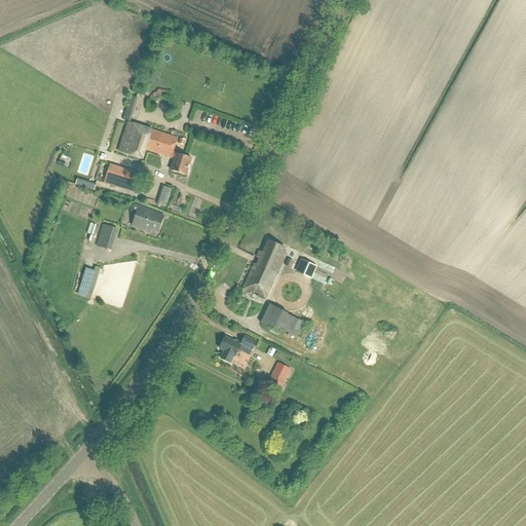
[(112,123),(115,113),(110,111),(106,121),(112,123)]
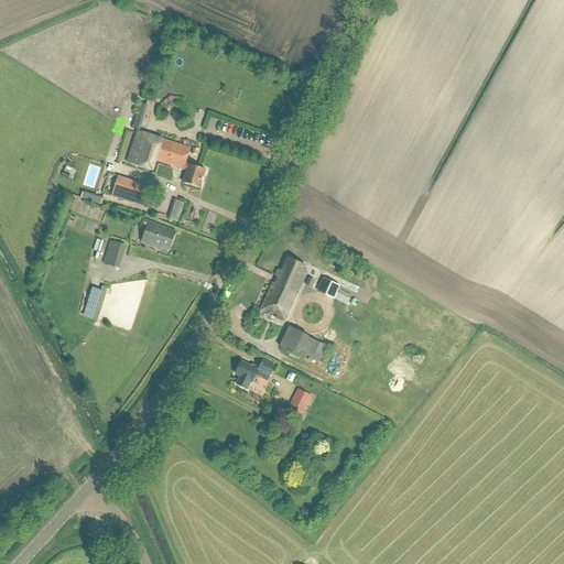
[(156,161),(184,171),(187,171),(183,183),(201,188),(207,170),(186,163),(192,149),(139,131),(128,163),(153,171),(156,161)]
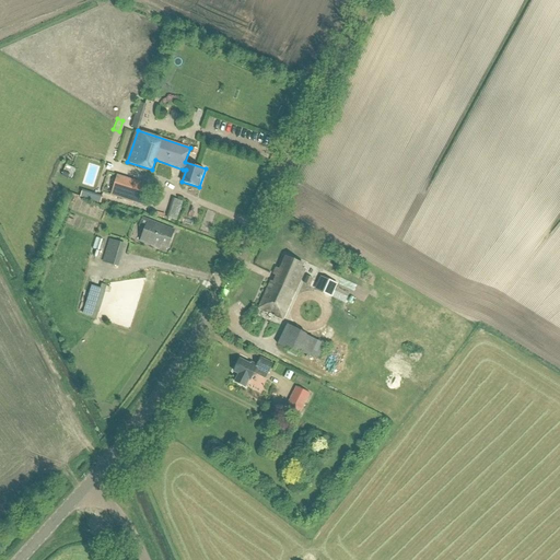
[(144,206),(150,186),(117,175),(111,195),(144,206)]
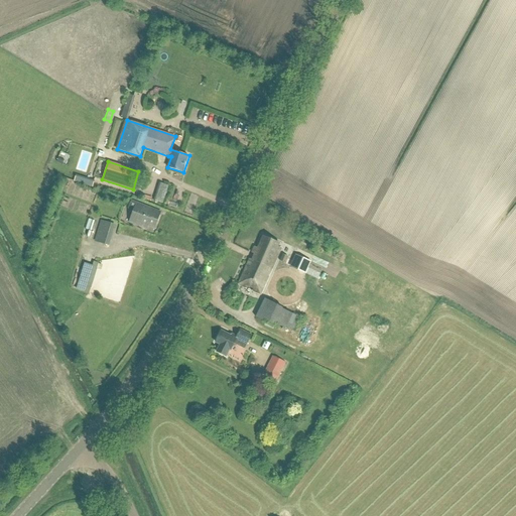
[(159,183),(153,201),(164,204),(169,186),(159,183)]
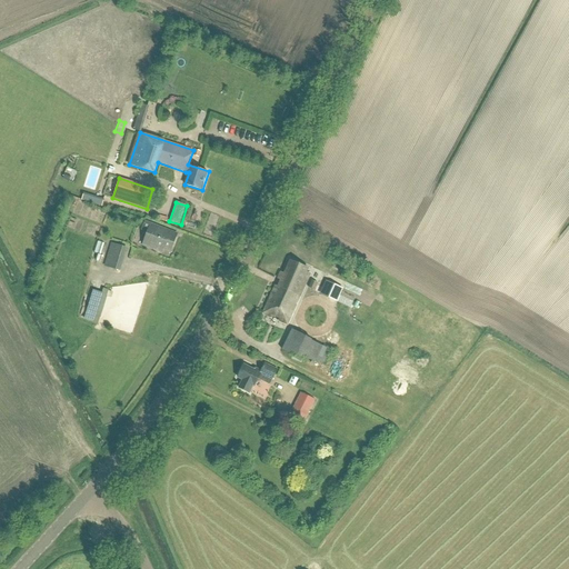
[(148,232),(146,238),(142,246),(161,253),(163,249),(171,252),(176,239),(169,236),(171,232),(145,221),(141,230),(148,232)]
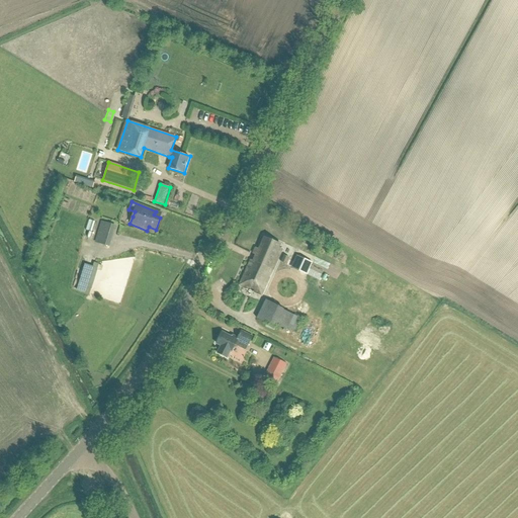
[(126,223),(128,217),(118,213),(116,220),(126,223)]
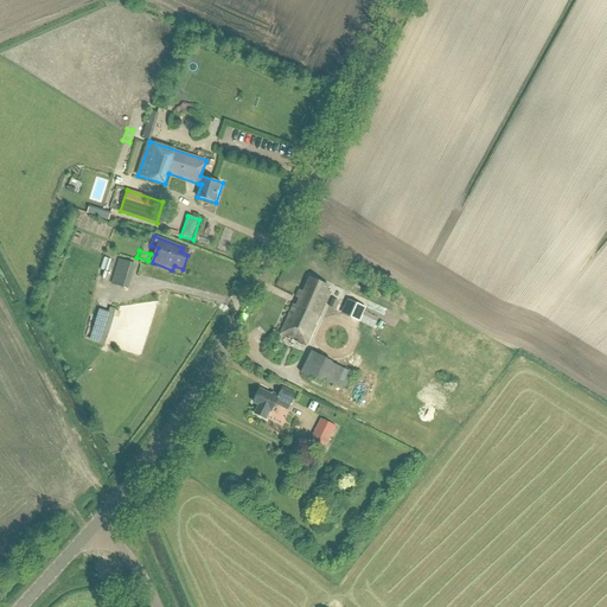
[(113,283),(127,288),(134,266),(120,261),(113,283)]
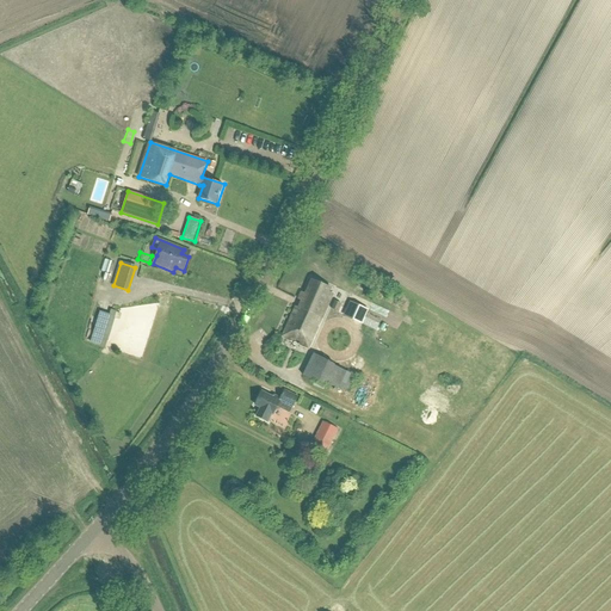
[(92,289),(109,292),(116,267),(98,264),(92,289)]
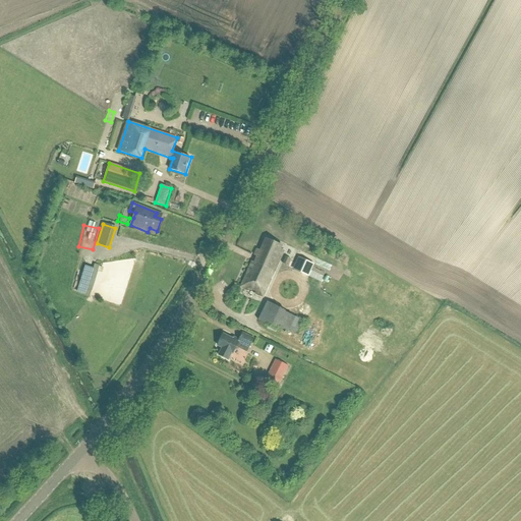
[(241,289),(248,292),(250,289),(255,292),(254,294),(264,298),(284,252),(281,251),(283,248),(267,240),(262,252),(258,250),(241,289)]
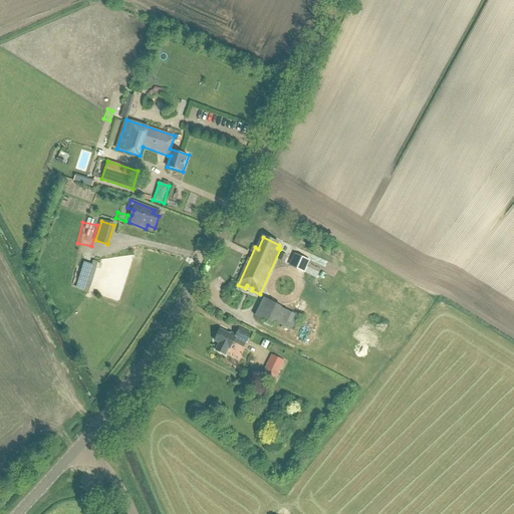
[(281,254),(274,268),(280,271),(287,256),(281,254)]
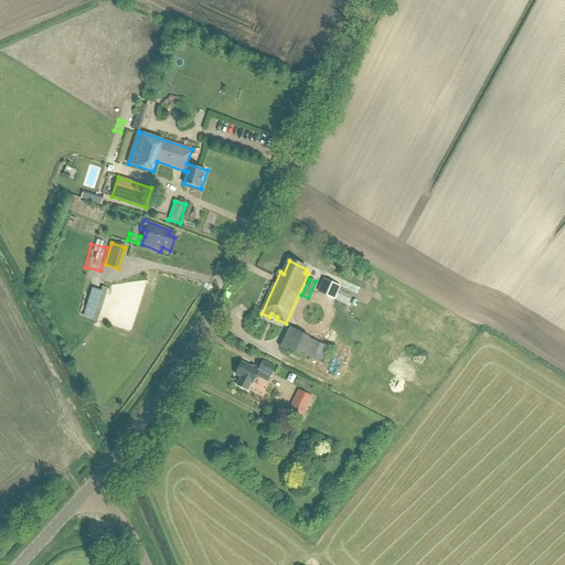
[(327,296),(334,300),(340,288),(332,284),(323,280),(321,287),(329,290),(327,296)]
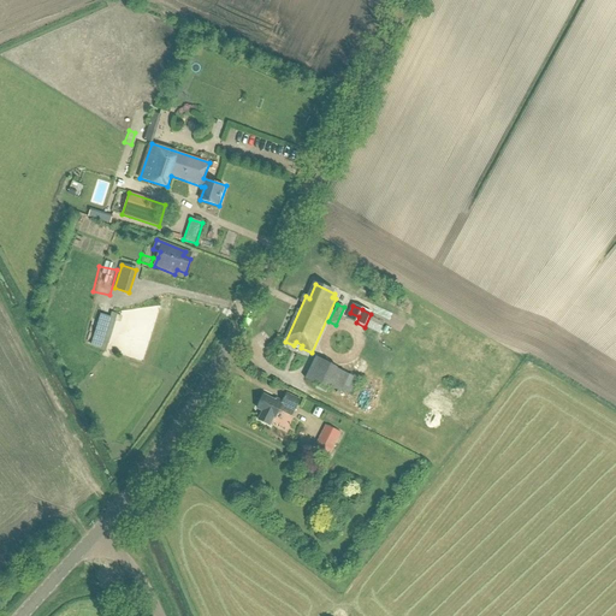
[(101,314),(90,347),(106,351),(118,314),(112,313),(111,318),(101,314)]
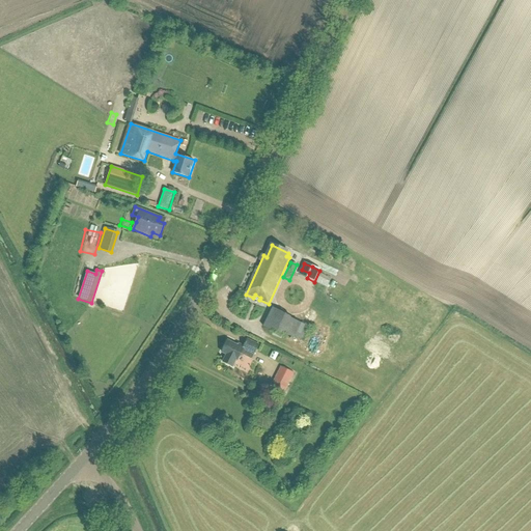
[(271,301),(281,306),(290,289),(281,283),(271,301)]
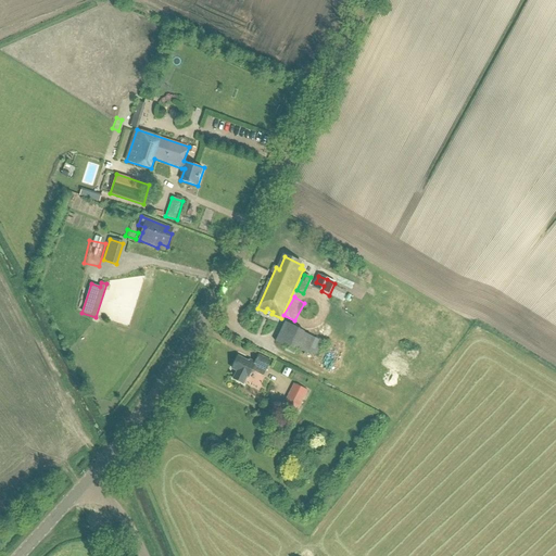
[(252,321),(263,321),(263,312),(242,311),(242,316),(252,316),(252,321)]
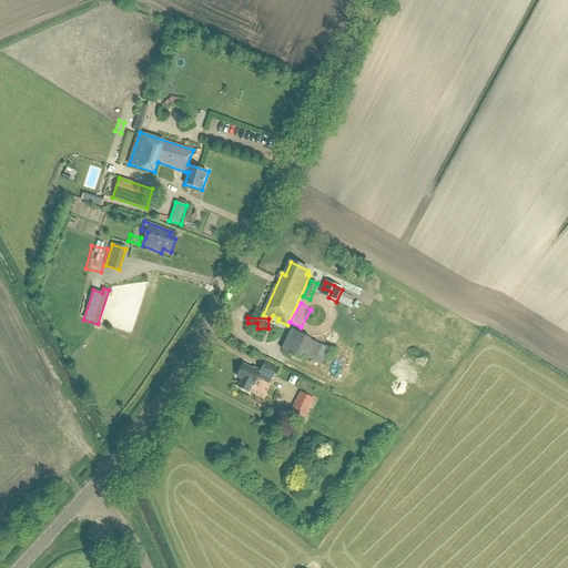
[(265,356),(298,374),(308,355),(275,337),(265,356)]
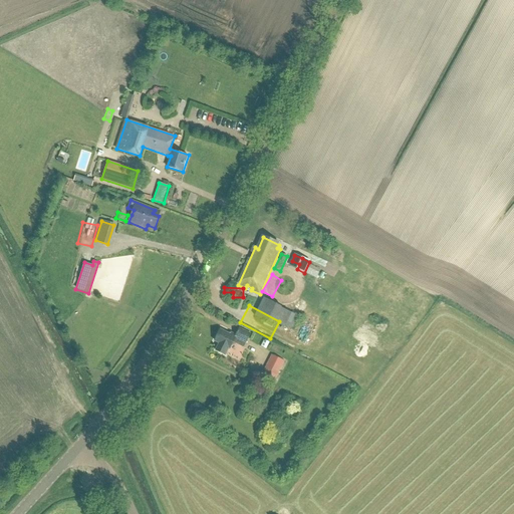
[(243,347),(249,333),(239,328),(235,336),(230,334),(229,336),(220,331),(215,342),(219,344),(216,351),(225,356),(229,349),(230,349),(233,342),(243,347)]
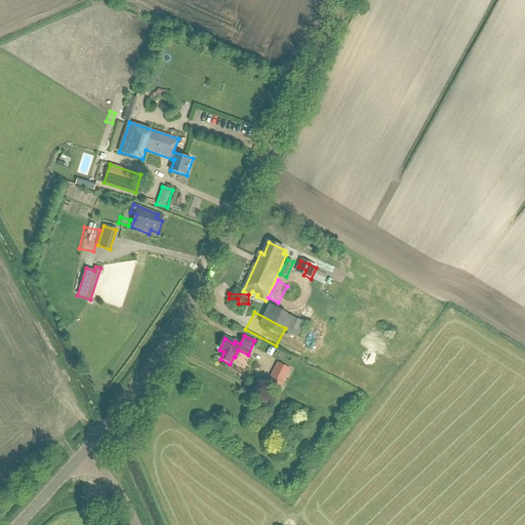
[(278,363),(271,377),(283,384),(290,369),(278,363)]
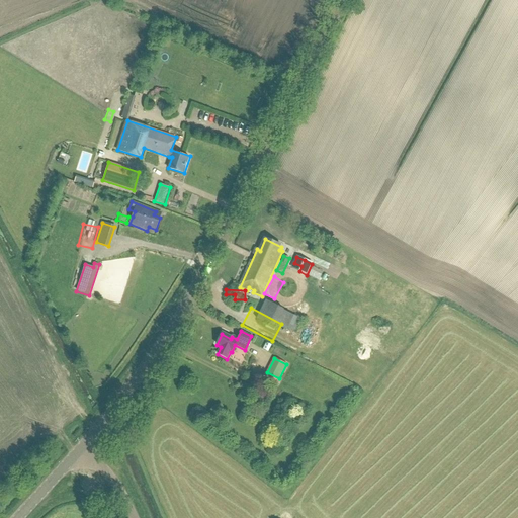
[(276,505),(286,515),(295,506),(285,496),(276,505)]
